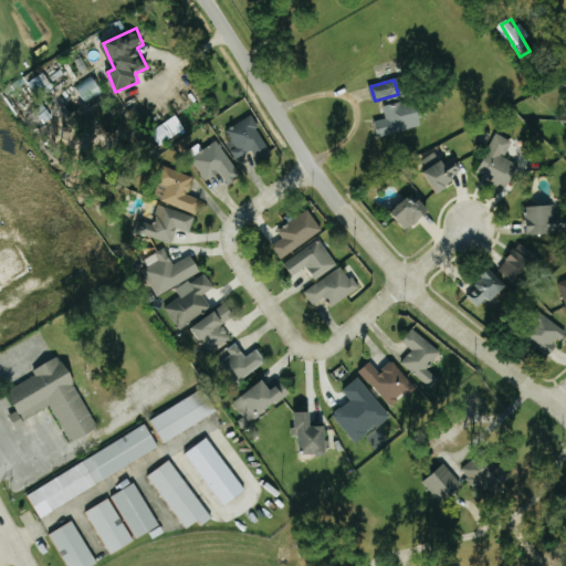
[(378,137),(423,128),(418,100),(385,106),(387,118),(376,121),(378,137)]
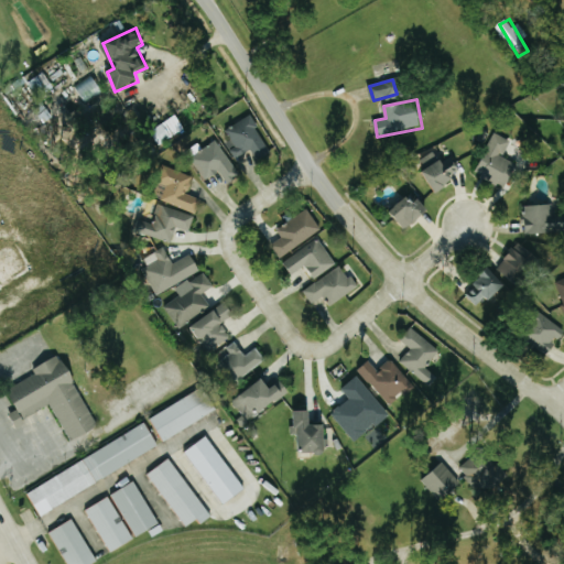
[(227,142),(236,160),(253,151),(258,160),(271,153),(252,116),(226,129),(231,140),(227,142)]
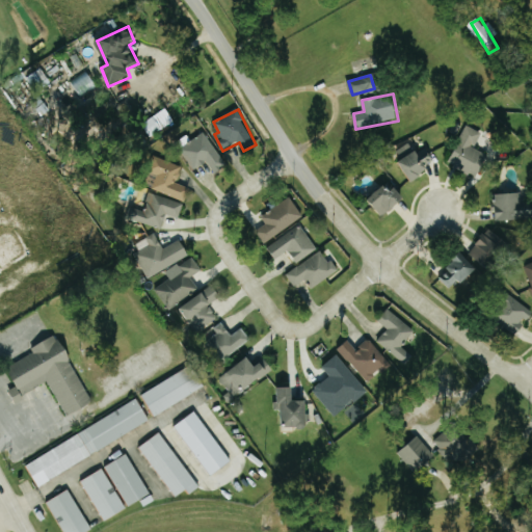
[(475,149),(482,133),(467,126),(449,165),(479,178),(489,155),(475,149)]
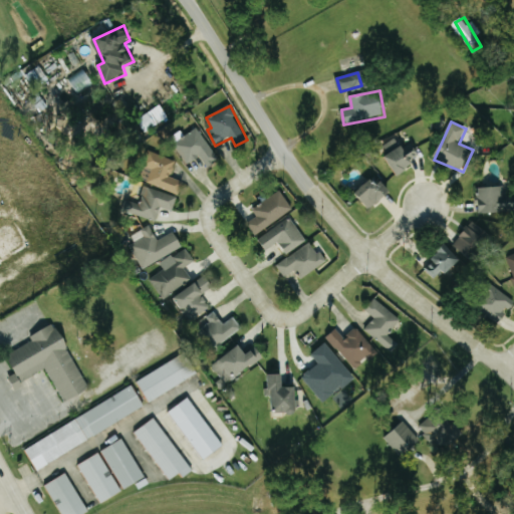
[(209,168),(220,160),(198,127),(175,144),(189,165),(201,157),(209,168)]
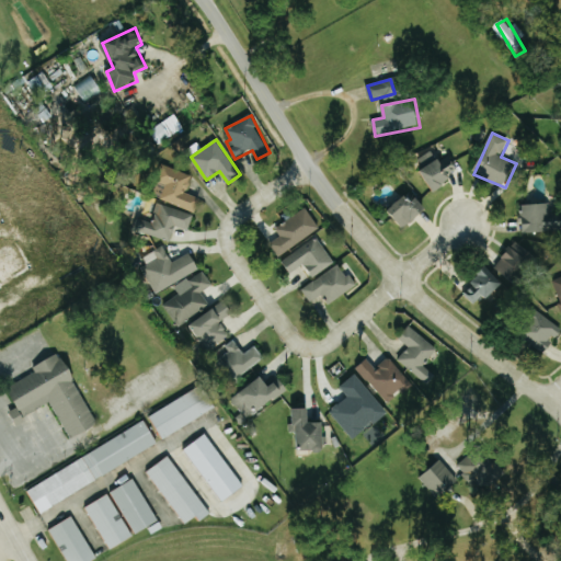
[(418,159),(432,192),(454,183),(450,174),(458,170),(454,158),(441,164),(435,151),(418,159)]
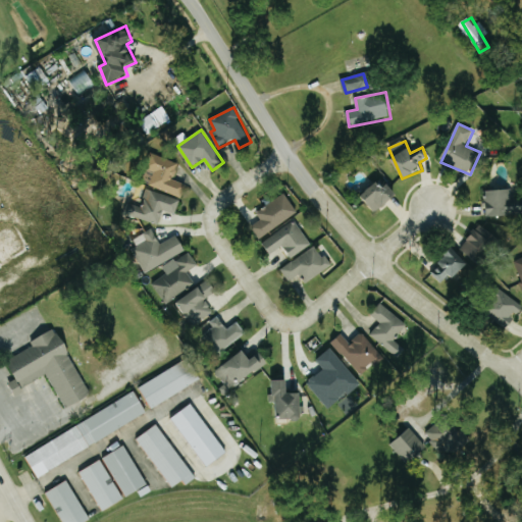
[(183,197),(187,185),(173,180),(178,163),(151,154),(146,170),(152,171),(148,187),(183,197)]
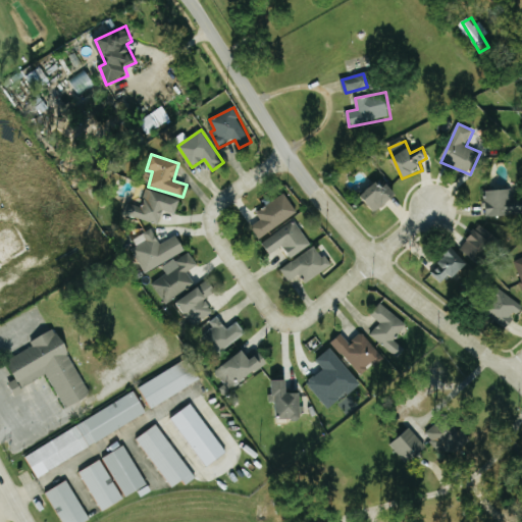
[(377,213),(398,195),(382,177),(362,197),(377,213)]
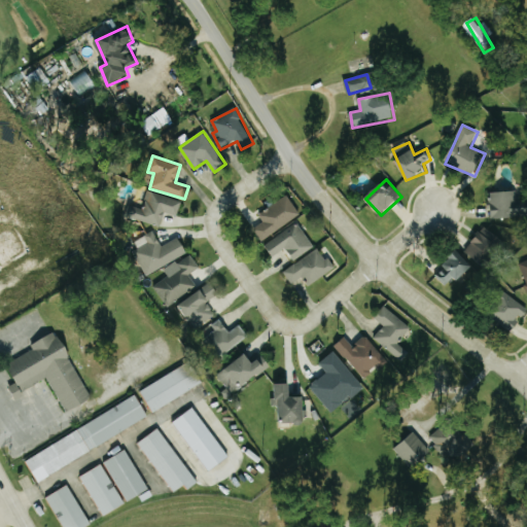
[(182,203),(147,190),(137,219),(161,227),(166,213),(177,217),(182,203)]
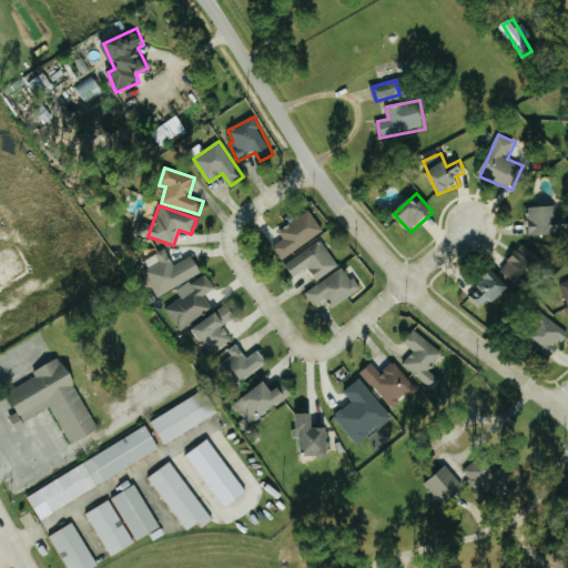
[(530,235),(567,234),(567,215),(558,216),(558,206),(530,208),(530,235)]
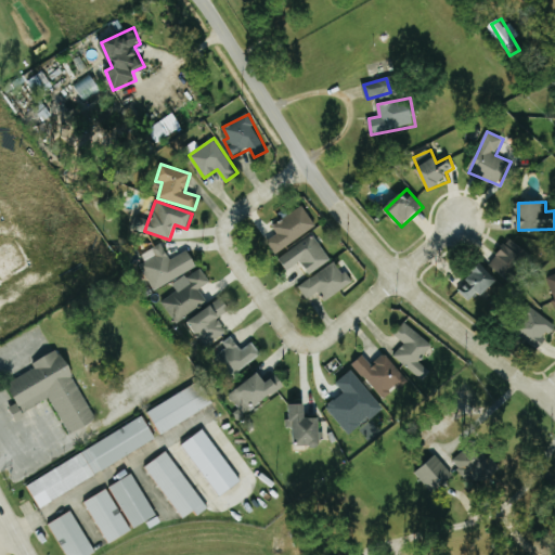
[(276,255),(317,226),(302,206),(273,227),(278,234),(267,242),(276,255)]
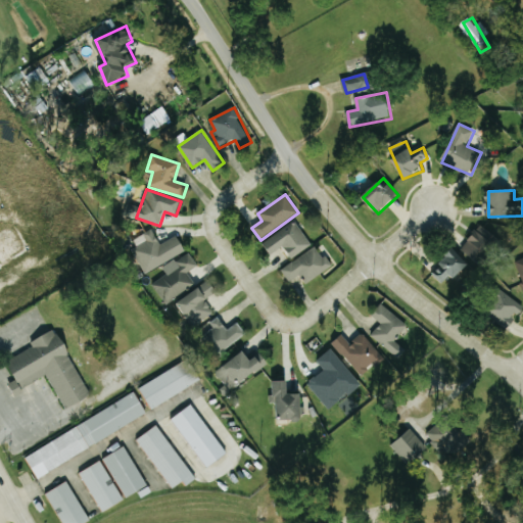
[(263,243),(271,255),(284,246),(292,258),(313,245),(296,221),(263,243)]
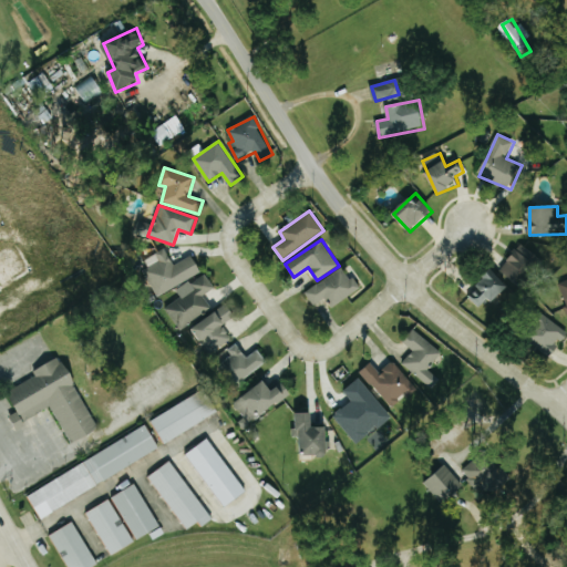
[(502,272),(526,288),(544,258),(519,244),(502,272)]
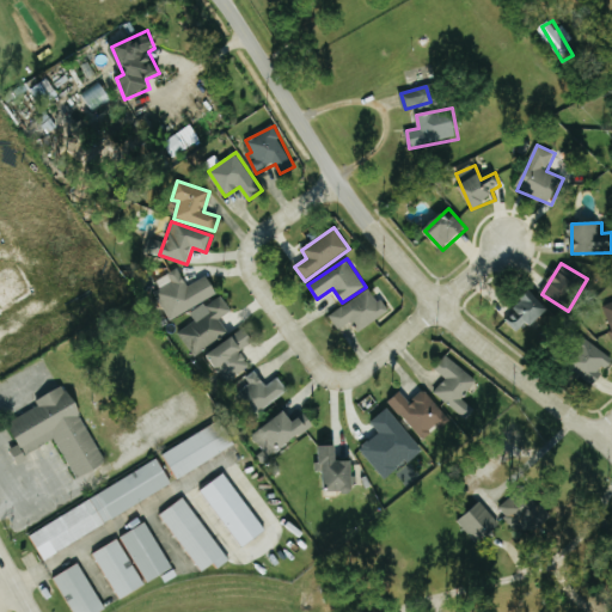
[(208,276),(189,287),(183,275),(157,291),(173,320),(219,294),(208,276)]
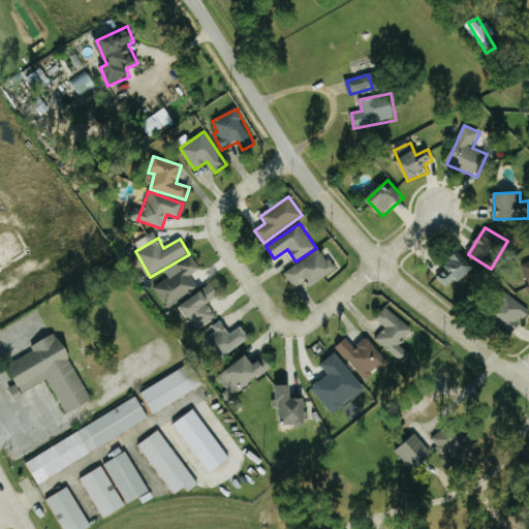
[(336,270),(321,248),(284,273),(293,287),(306,279),(311,287),(336,270)]
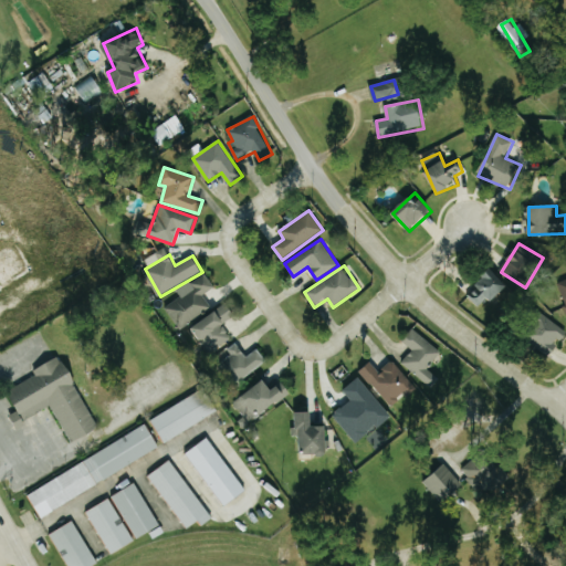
[(483,308),(509,286),(494,270),(469,293),(483,308)]
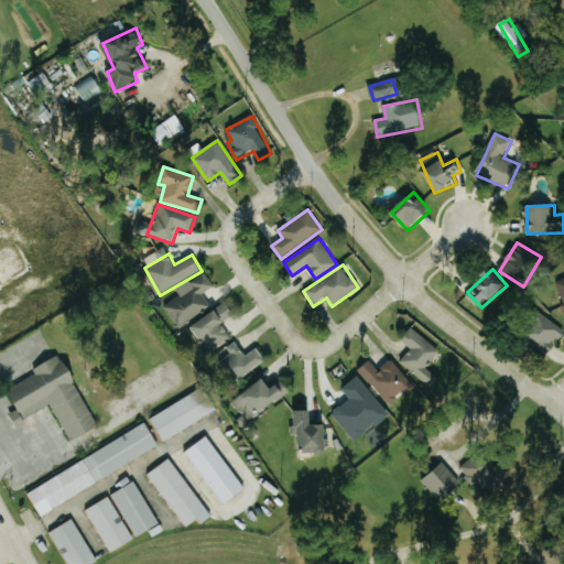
[(193,288),(164,306),(180,328),(212,306),(204,294),(215,286),(205,273),(191,283),(193,288)]
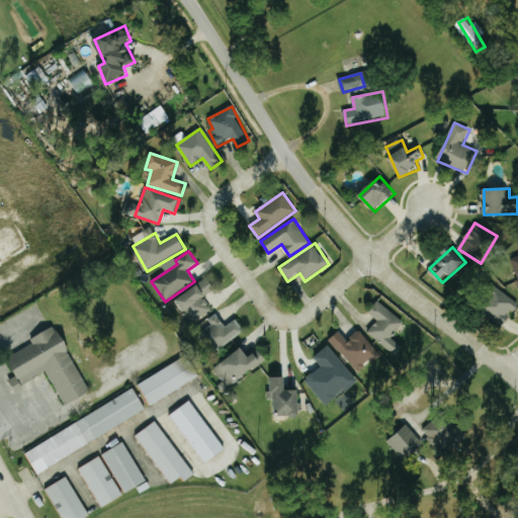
[(216,289),(209,278),(177,297),(193,323),(213,311),(205,295),(216,289)]
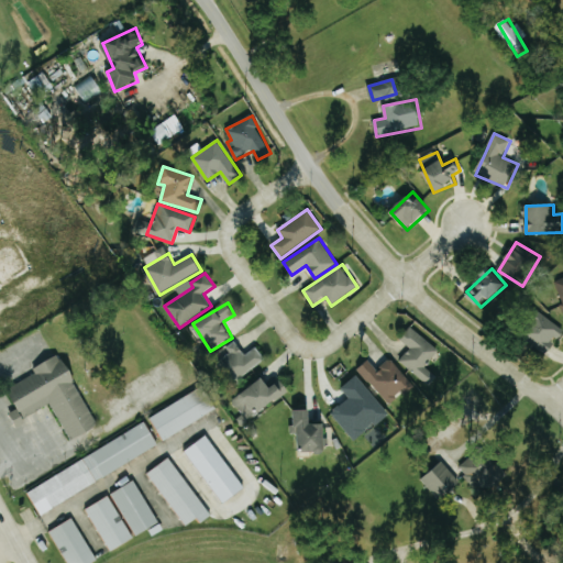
[(545,355),(562,335),(562,330),(545,315),(525,337),(545,355)]
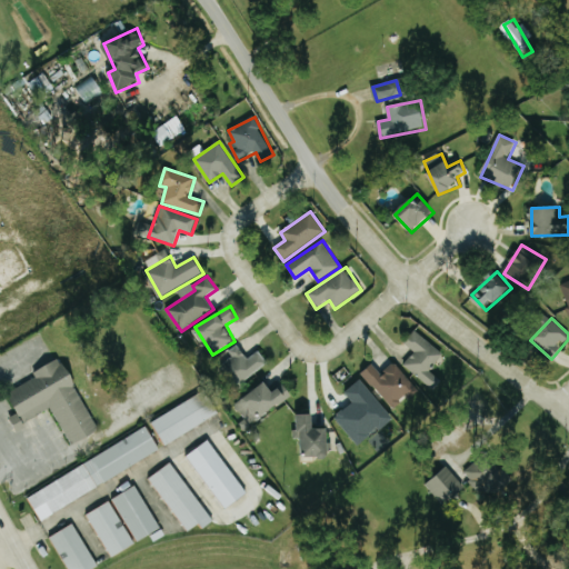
[(405,366),(432,389),(441,380),(431,371),(445,355),(415,330),(405,342),(416,352),(405,366)]
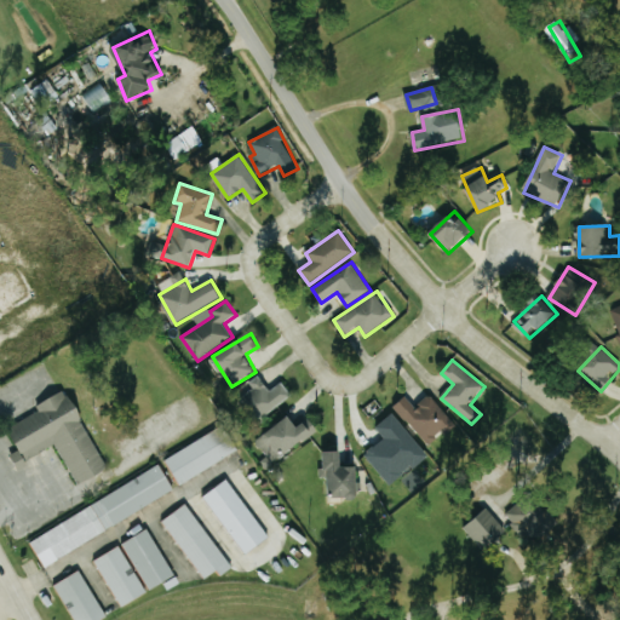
[(282,383),(271,391),(259,375),(237,391),(260,422),(293,396),(282,383)]
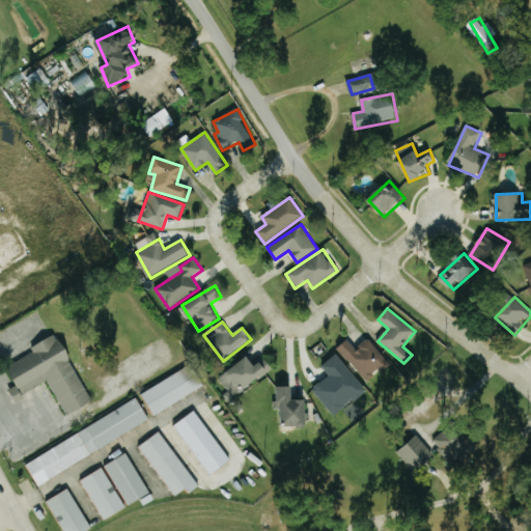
[(54,334),(56,338),(57,337),(74,364),(73,365),(92,398),(67,414),(47,380),(23,394),(6,367),(34,352),(31,347),(54,334)]
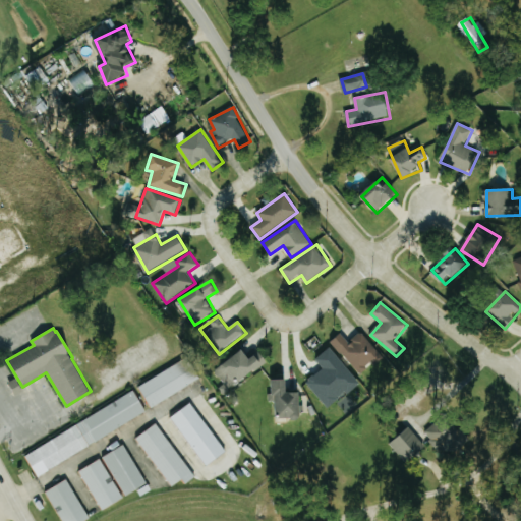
[(341,334),(332,342),(361,374),(373,362),(377,365),(385,357),(361,332),(350,343),(341,334)]
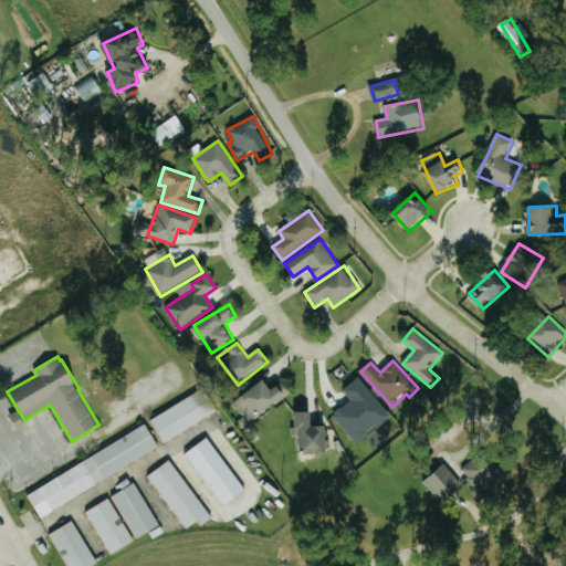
[(356,442),(378,426),(380,428),(391,418),(359,378),(344,390),(352,400),(334,416),(356,442)]
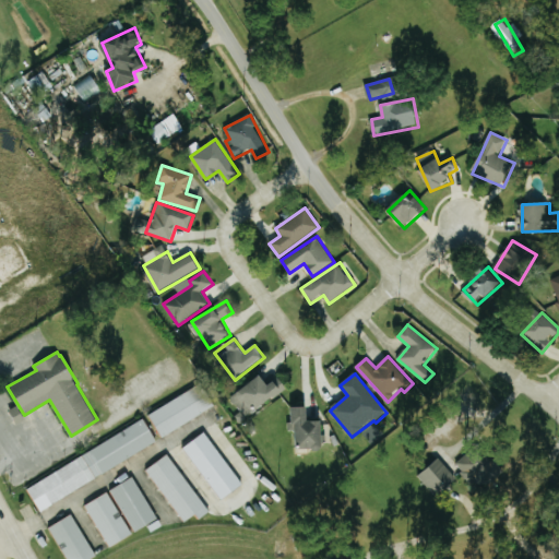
[(269,385),(263,377),(230,396),(241,413),(236,416),(239,421),(288,391),(280,378),(269,385)]
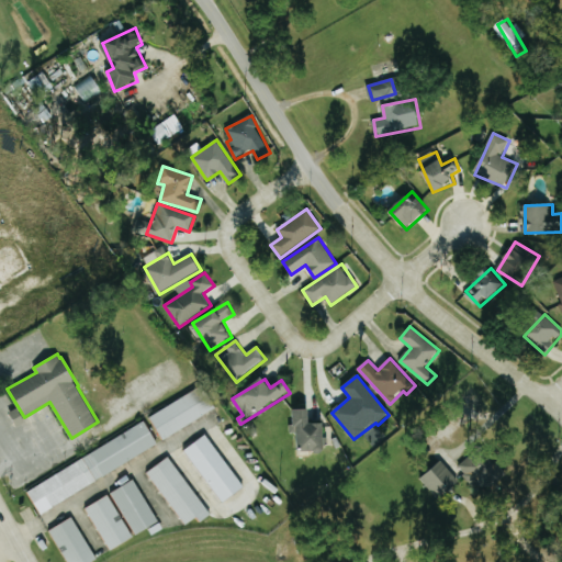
[(150,416),(202,384),(215,406),(164,438),(150,416)]
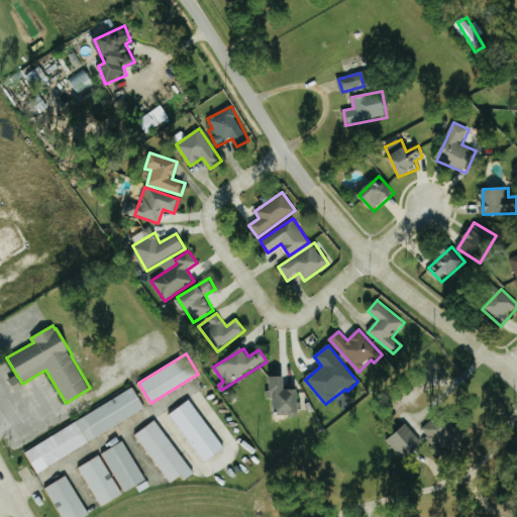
[(301,416),(300,390),(287,390),(286,377),(272,378),(272,391),(267,392),(267,399),(277,398),(278,416),(301,416)]
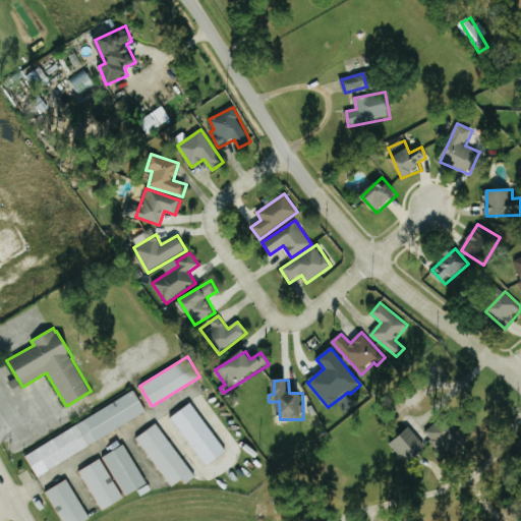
[(26,455),(133,390),(146,411),(39,475),(26,455)]
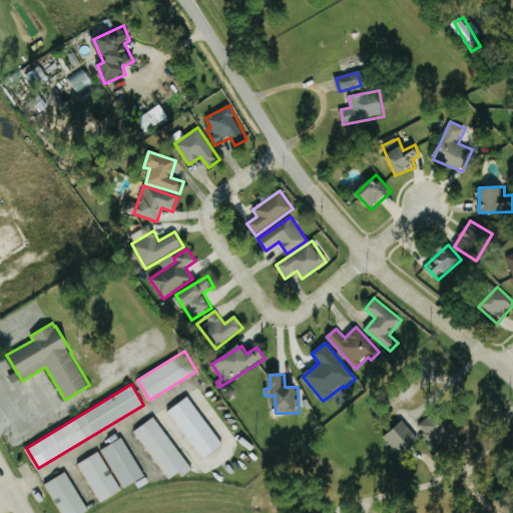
[(187,396),(223,443),(204,457),(168,410),(187,396)]
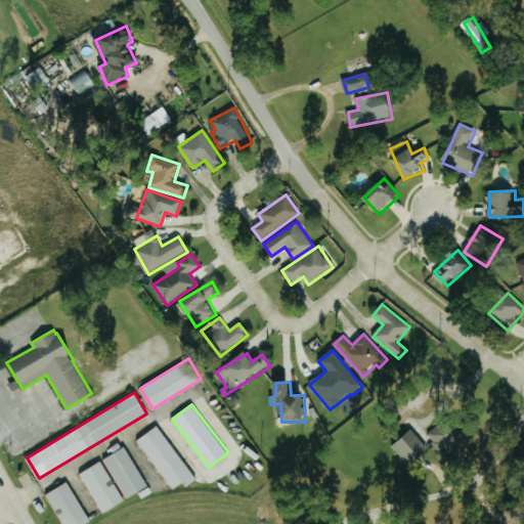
[(427,438),(450,460),(469,440),(445,419),(427,438)]
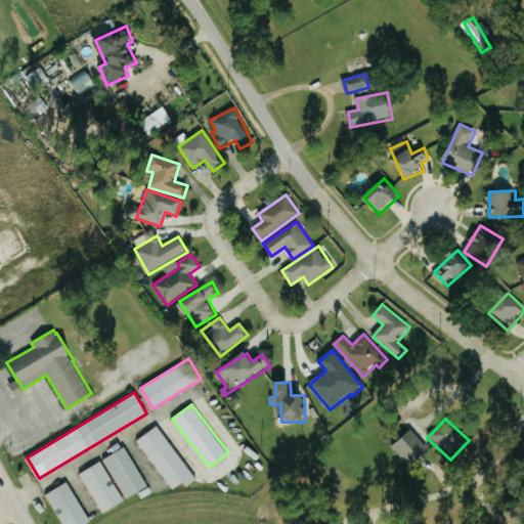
[(157,426),(197,478),(187,485),(184,481),(173,489),(137,440),(157,426)]
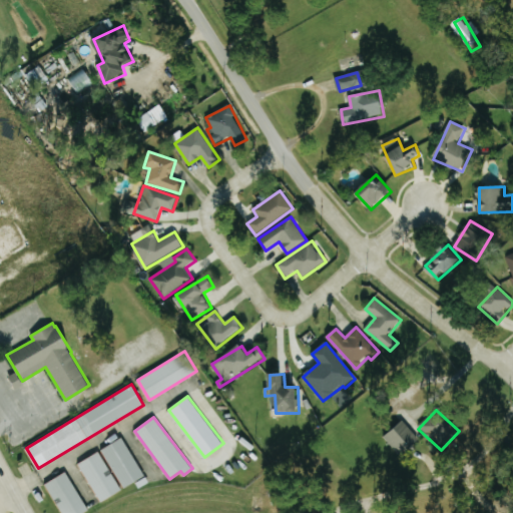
[(400,458),(420,443),(406,422),(385,436),(400,458)]
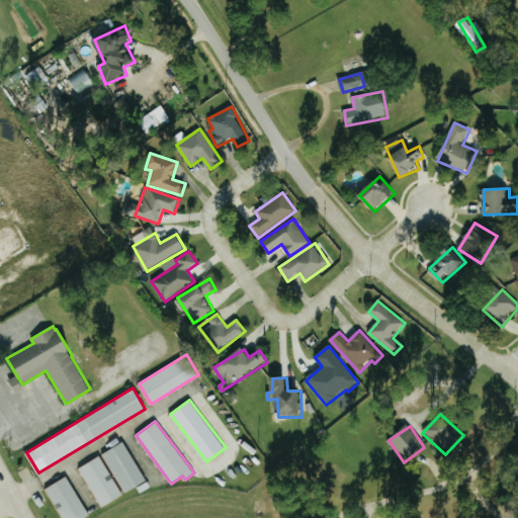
[(103,453),(123,441),(147,481),(125,493),(103,453)]
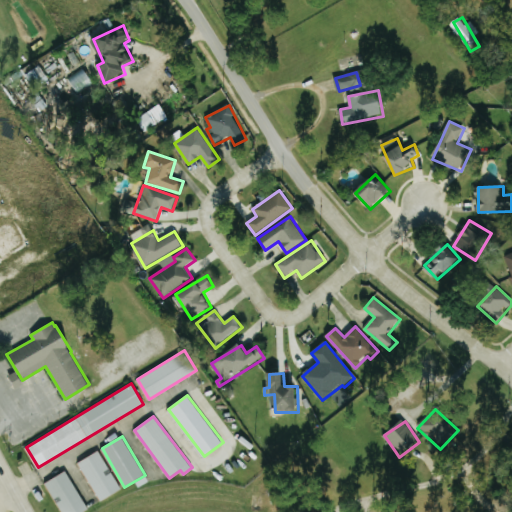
[(78,462),(98,450),(121,487),(101,499),(78,462)]
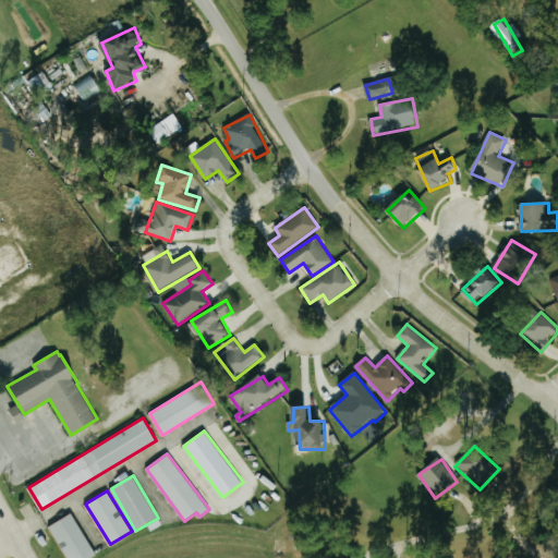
[(68,557),(49,526),(71,512),(95,553),(85,557),(68,557)]
